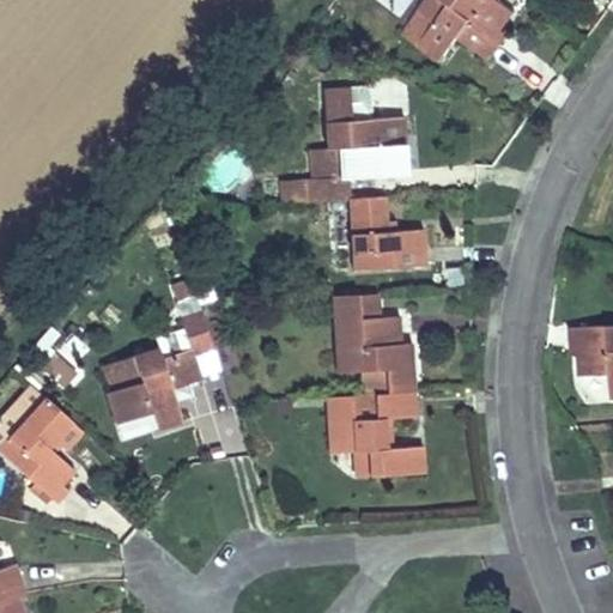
[(431,0),(422,13),(418,11),(401,32),(436,59),(454,35),(486,59),(499,42),(493,37),(513,10),(499,0),(431,0)]
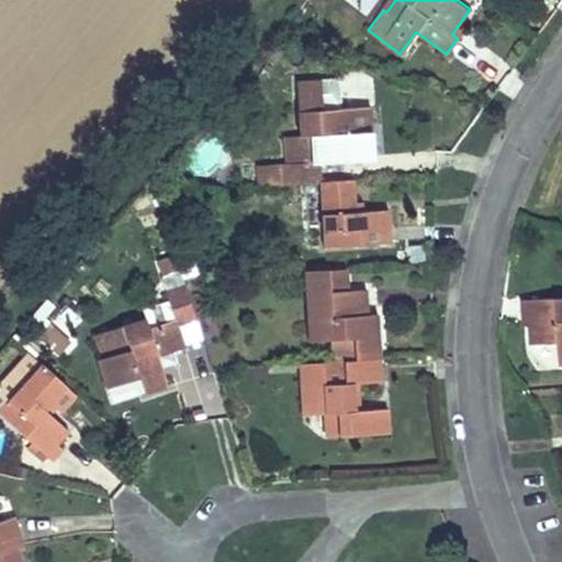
[(318,183),(323,183),(319,161),(341,160),(340,132),(371,130),(369,105),(323,109),(321,79),(296,80),(300,134),(310,134),(312,161),(288,163),(282,164),(283,186),(318,183)]
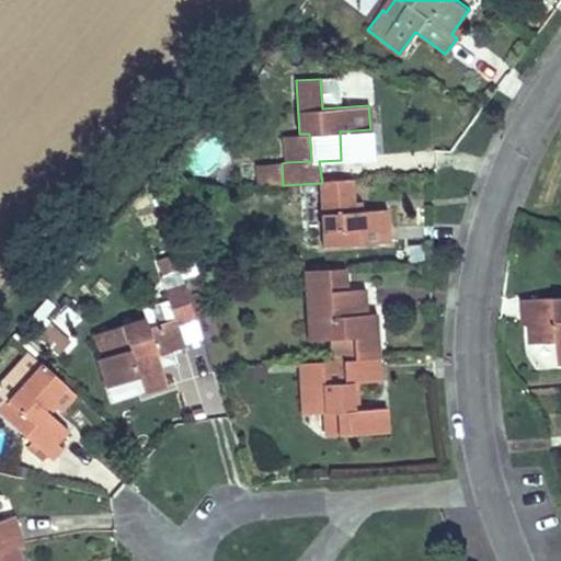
[(309,134),(299,134),(286,135),(287,162),(311,161),(309,134)]
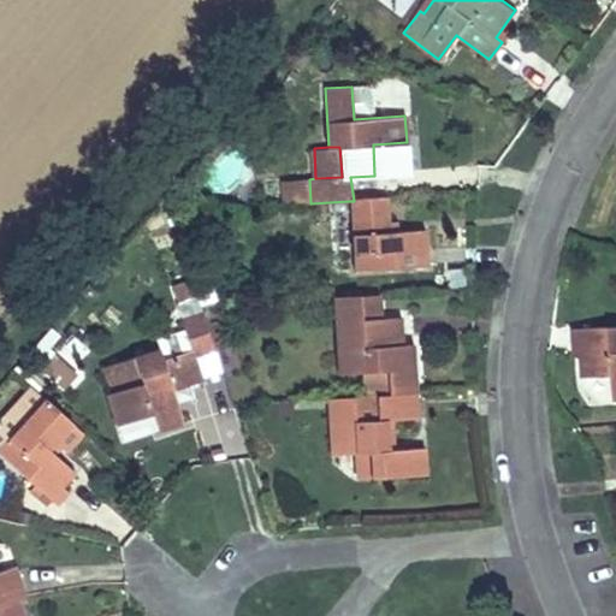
[(311,203),(309,179),(283,181),(285,205),(311,203)]
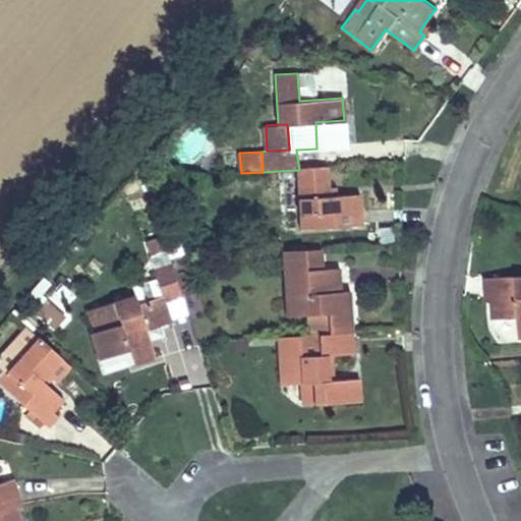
[(299,170),(295,170),(299,230),(360,225),(358,193),(336,195),(328,196),(327,187),(326,168),(299,170)]
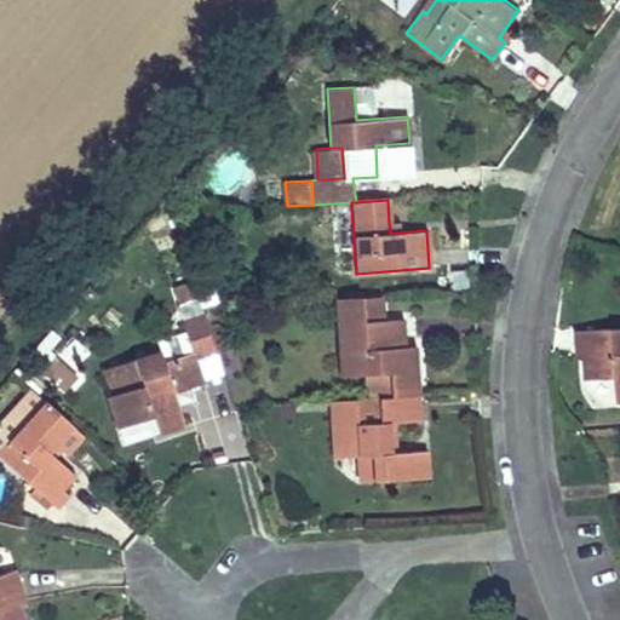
[(389,223),(390,234),(400,233),(399,223),(389,223)]
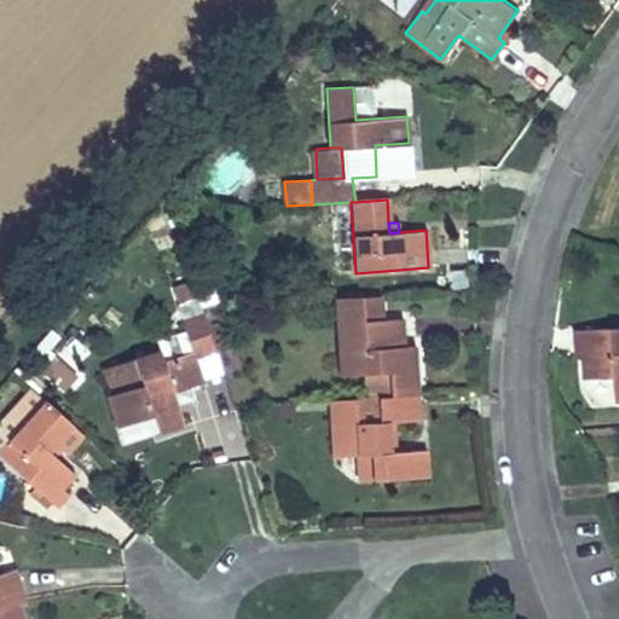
[(362,311),(381,312),(383,290),(364,289),(362,311)]
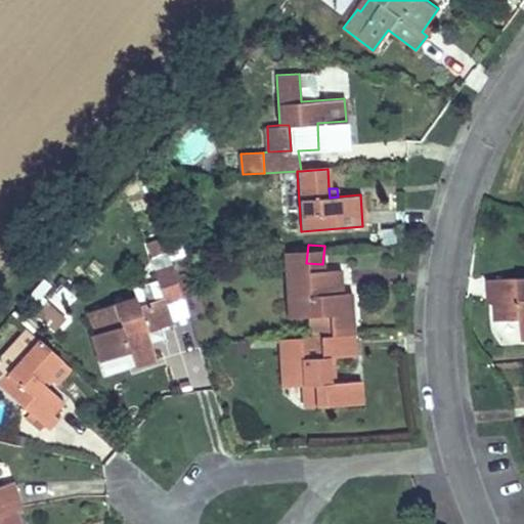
[(287,316),(311,315),(331,313),(333,336),(320,337),(321,356),(303,357),(301,338),(279,339),(281,386),(303,385),(314,384),(316,405),(361,402),(359,380),(330,382),(329,356),(355,354),(351,293),(341,293),(333,294),(333,287),(341,286),(340,269),(305,271),(304,251),(284,253),(287,316)]
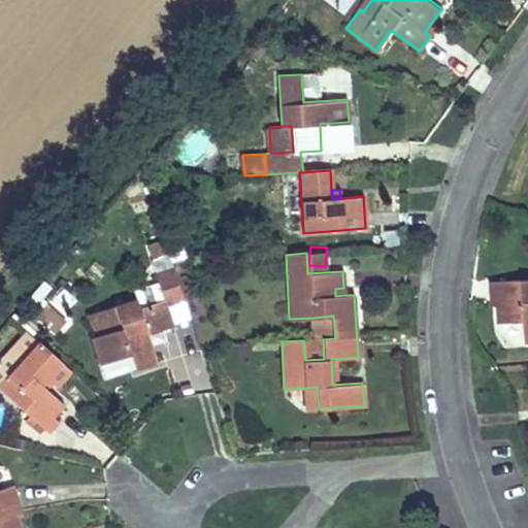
[(185,302),(173,268),(155,274),(163,300),(139,308),(137,298),(90,314),(98,334),(123,326),(132,352),(137,367),(158,360),(149,333),(173,325),(167,308),(185,302)]
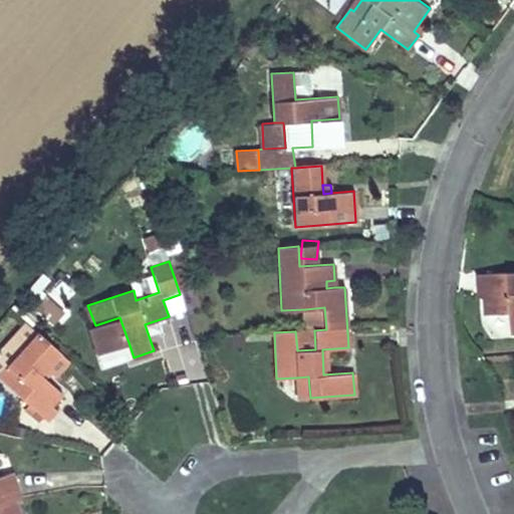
[(513,271),(476,274),(477,288),(483,288),(485,315),(512,313),(513,330),(513,271)]
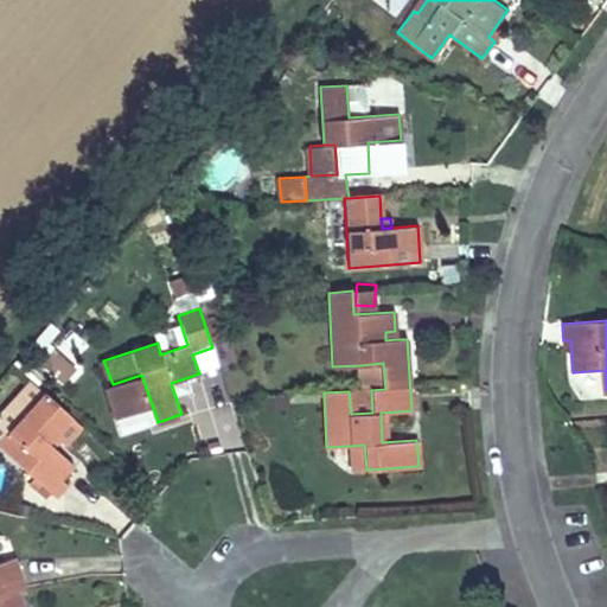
[(383,363),(360,365),(362,390),(371,390),(385,389),(383,363)]
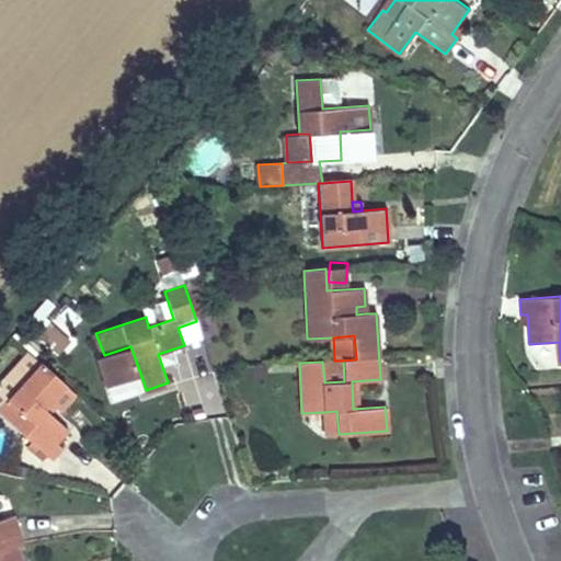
[(140,374),(130,346),(104,355),(99,357),(109,385),(140,374)]
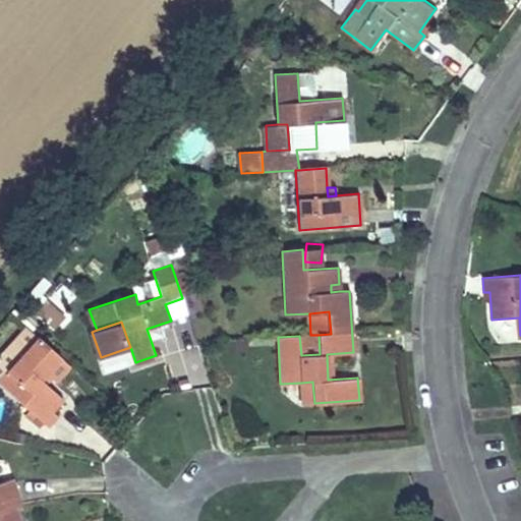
[(60,358),(37,337),(0,378),(0,384),(41,421),(62,398),(46,385),(42,381),(47,373),(60,358)]
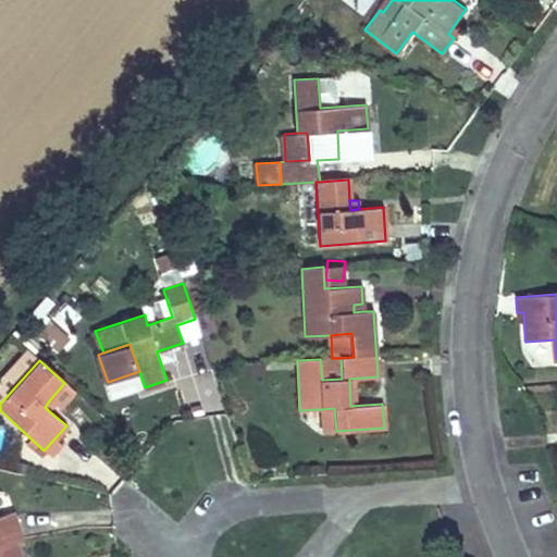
[(45,407),(49,411),(54,404),(50,399),(45,407)]
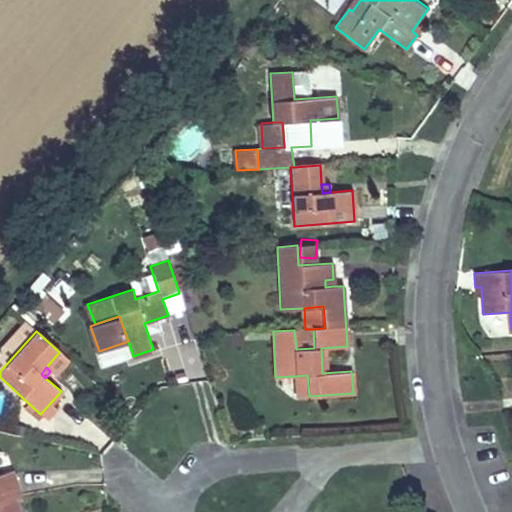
[(307,375),(296,376),(297,397),(309,396),(307,375)]
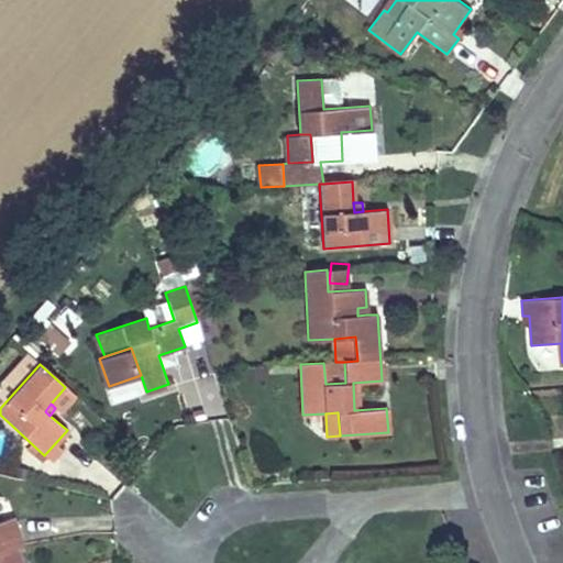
[(0,562),(19,562),(11,540),(20,537),(13,517),(0,521),(0,562)]
